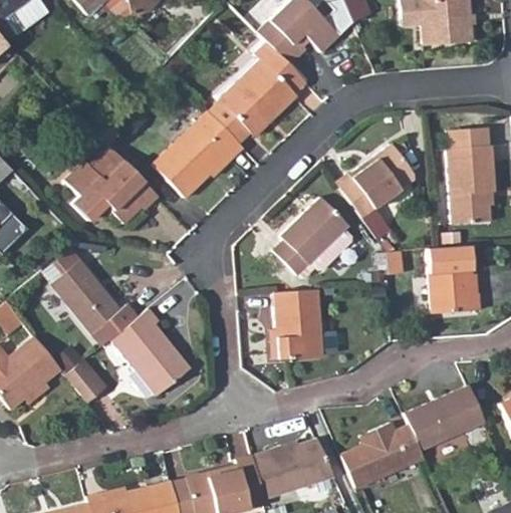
[(0,0),(0,20),(6,17),(18,33),(49,10),(42,0),(0,0)]
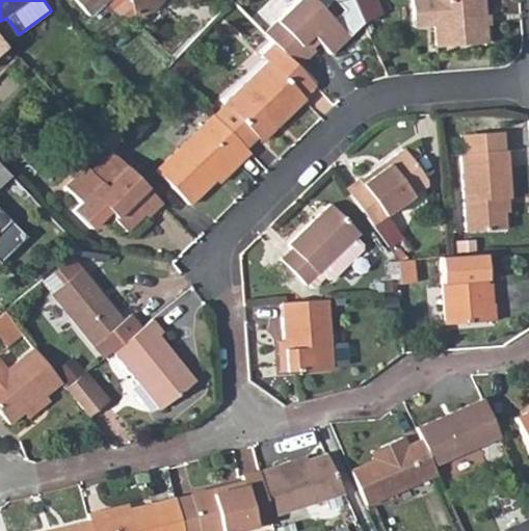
[(108,0),(79,0),(91,15),(108,0)]
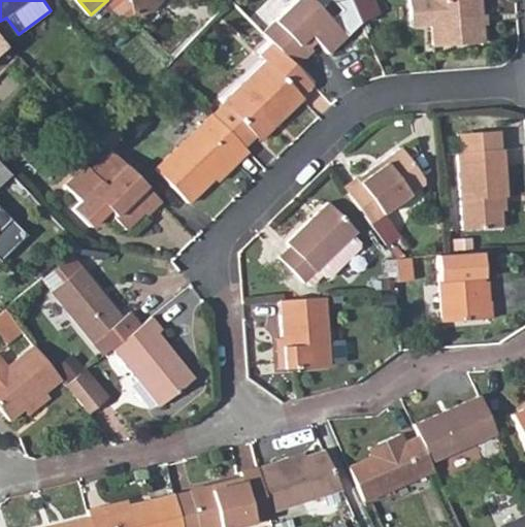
[(107,0),(115,8),(119,12),(126,13),(132,15),(136,14),(142,13),(149,11),(156,8),(162,0),(107,0)]
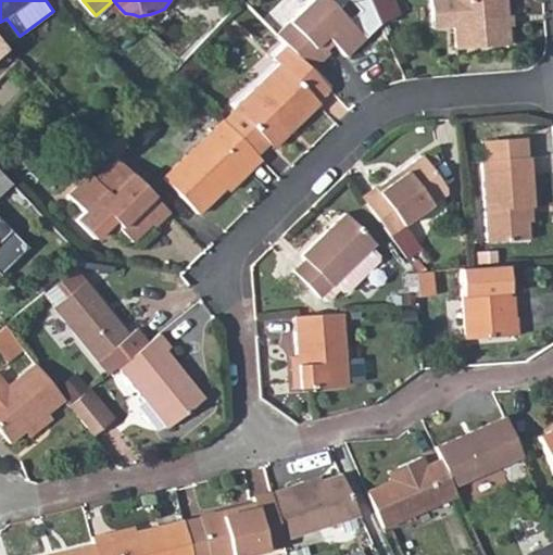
[(364,36),(325,0),(311,0),(277,35),(288,47),(312,70),(328,52),(319,43),(327,36),(346,54),(364,36)]
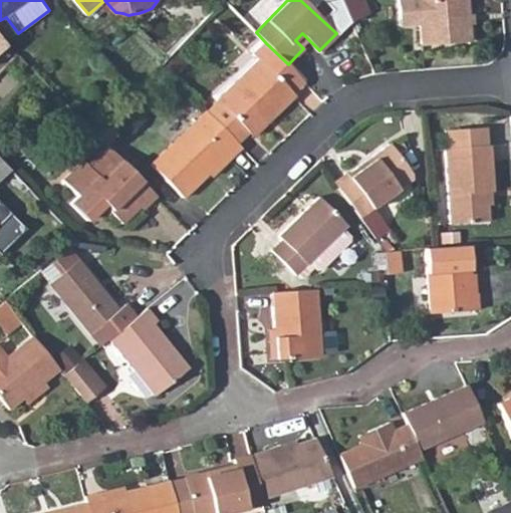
[(345,0),(354,19),(374,10),(369,0),(345,0)]
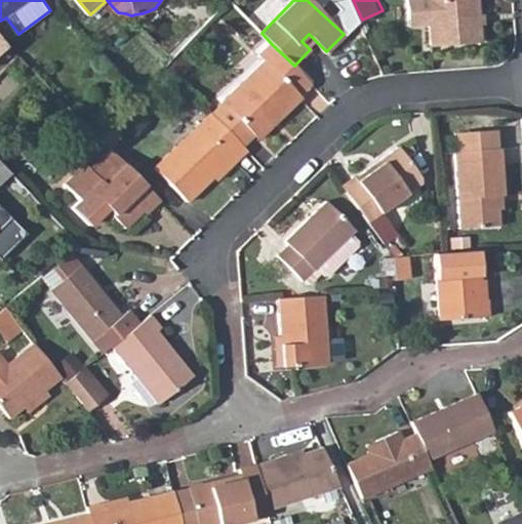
[(434,0),(438,46),(488,43),(485,0),(434,0)]
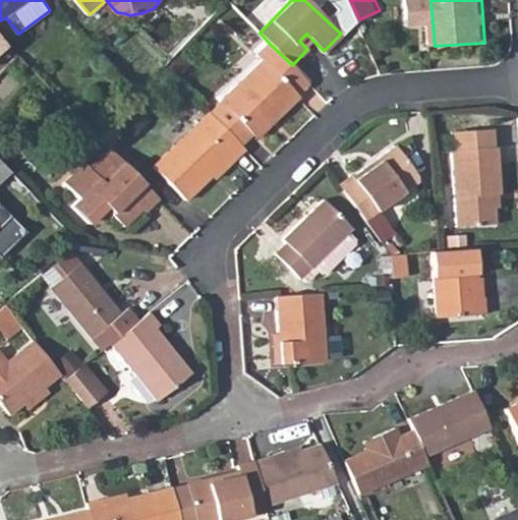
[(270,44),(259,56),(265,62),(224,103),(256,134),(276,115),(280,119),(301,96),(298,93),(309,82),(292,65),(270,44)]
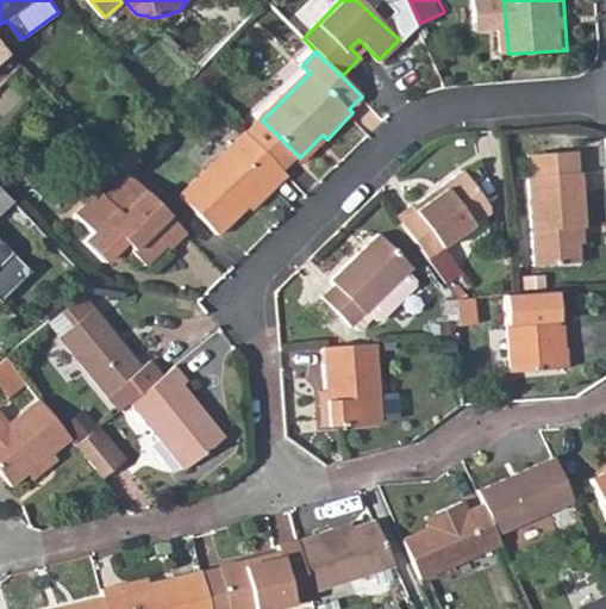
[(287,172),(300,157),(262,120),(249,135),(287,172)]
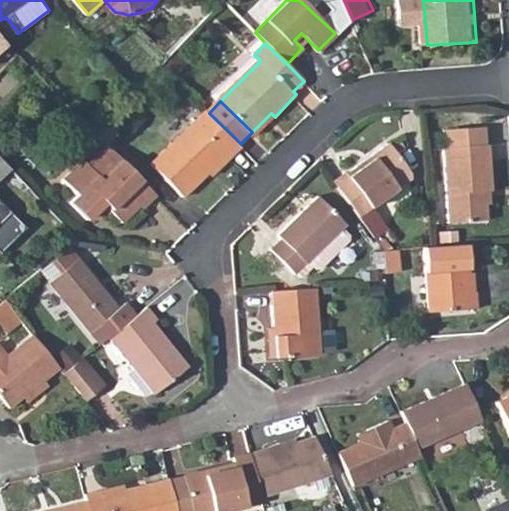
[(211,173),(228,155),(232,158),(243,147),(241,144),(209,113),(207,111),(155,165),(187,197),(211,173)]
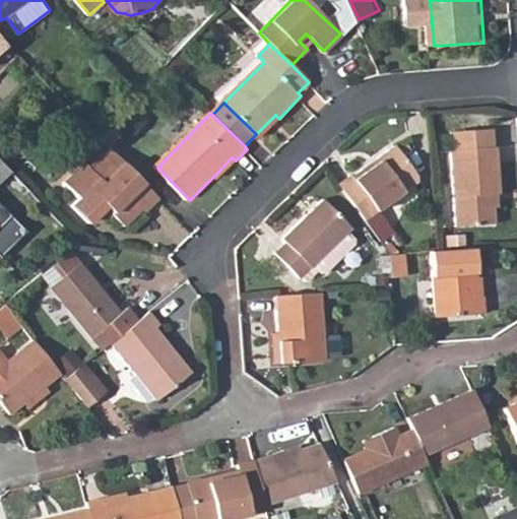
[(260,138),(279,119),(275,115),(256,134),(260,138)]
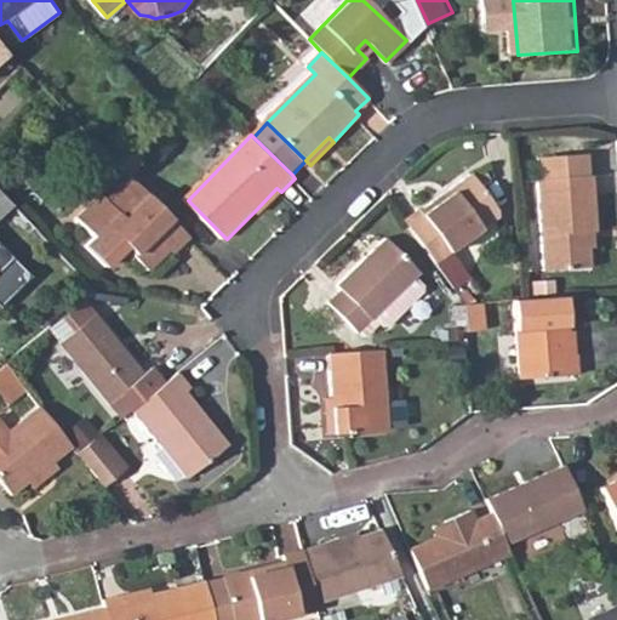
[(541,159),(542,180),(590,177),(589,155),(541,159)]
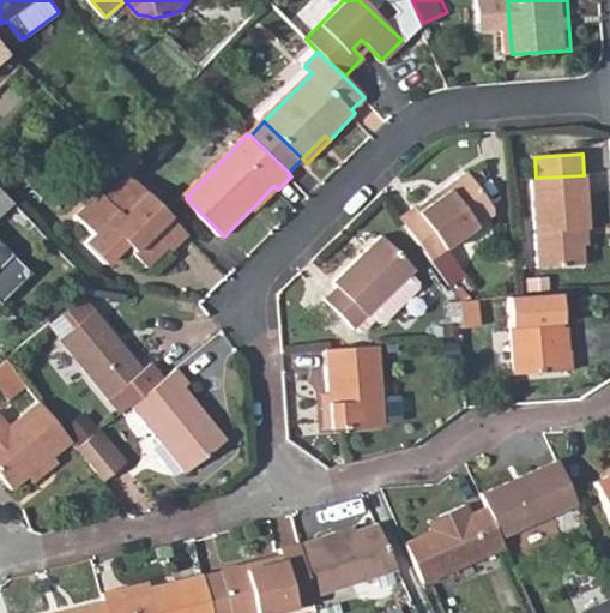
[(420,206),(417,203),(402,216),(434,262),(447,278),(463,266),(451,250),(495,216),(496,206),(495,204),(470,172),(452,184),(454,186),(440,197),(438,193),(420,206)]
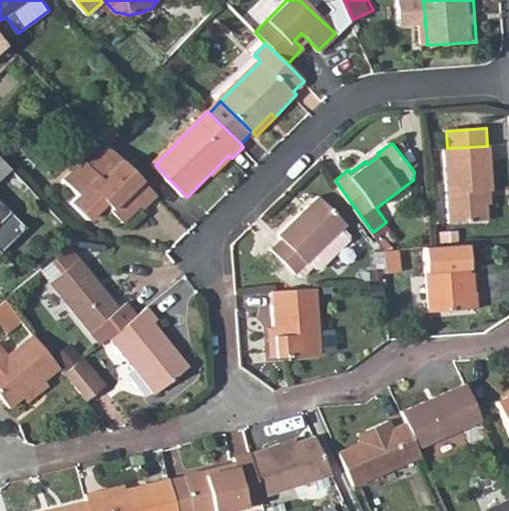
[(450,223),(488,221),(486,203),(485,191),(490,191),(493,191),(490,145),(487,146),(447,148),(445,148),(450,223)]
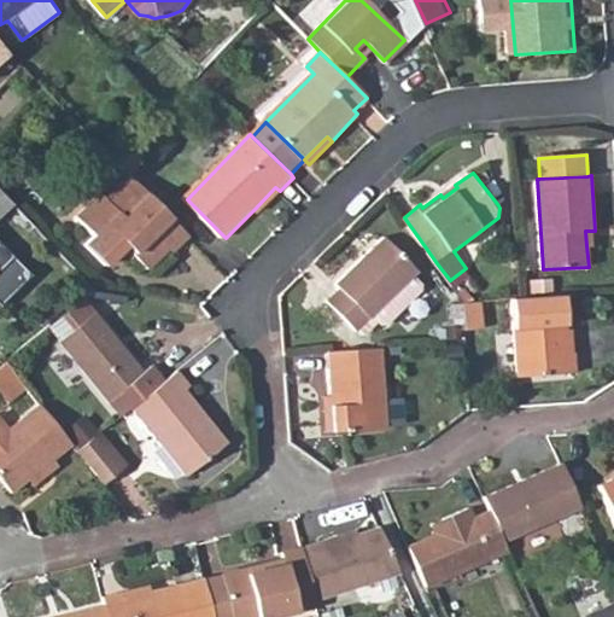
[(134,181),(111,205),(105,199),(82,223),(100,242),(92,250),(112,271),(132,251),(139,257),(136,260),(152,274),(173,254),(175,256),(192,239),(134,181)]
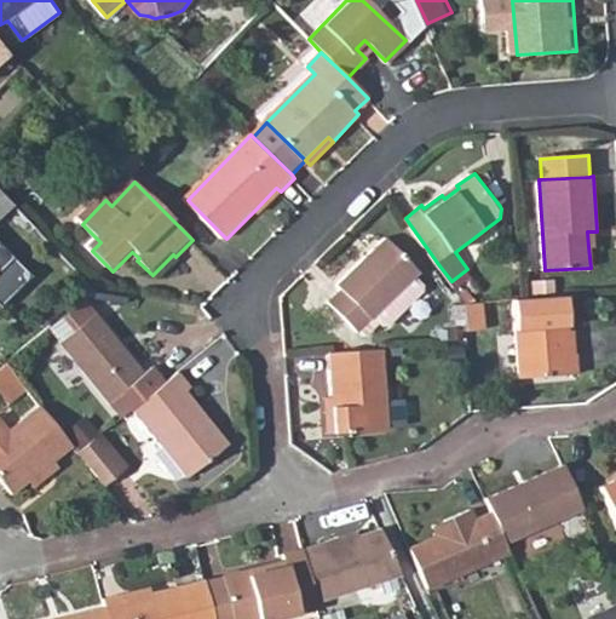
[(0,219),(17,204),(0,185),(0,219)]
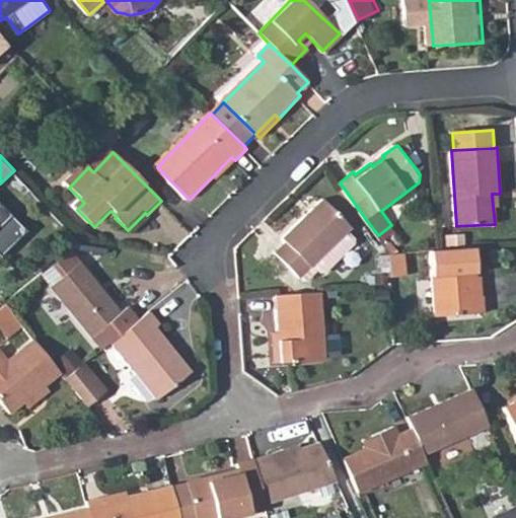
[(235,160),(231,157),(214,175),(217,178),(235,160)]
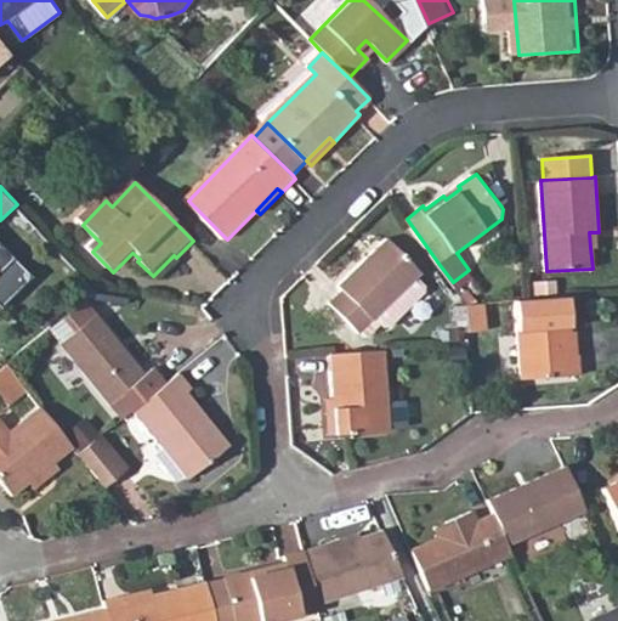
[(396,321),(431,287),(431,281),(423,272),(424,271),(390,237),(341,284),(346,289),(334,303),(363,331),(381,312),(390,321),(396,321)]
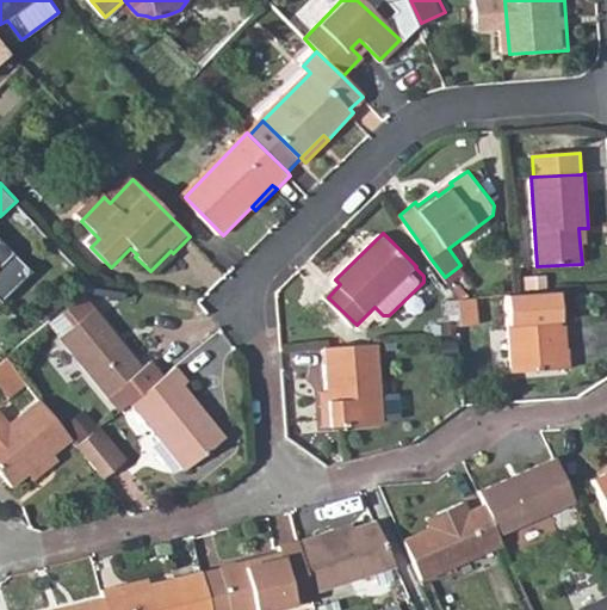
[(0,297),(4,302),(35,272),(0,235),(0,297)]
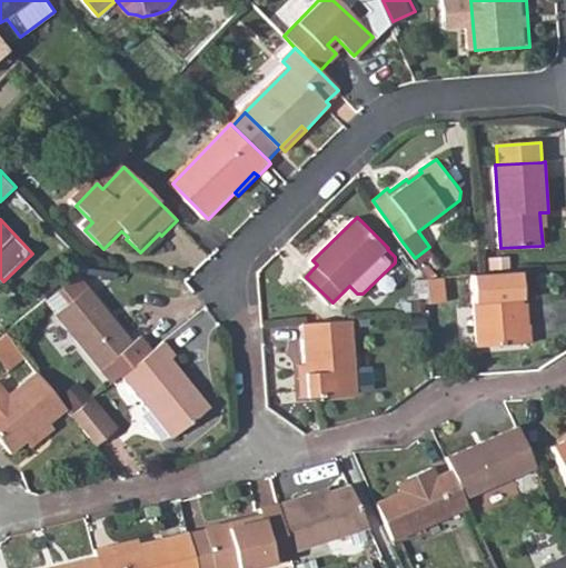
[(429,247),(415,258),(420,265),(435,253),(429,247)]
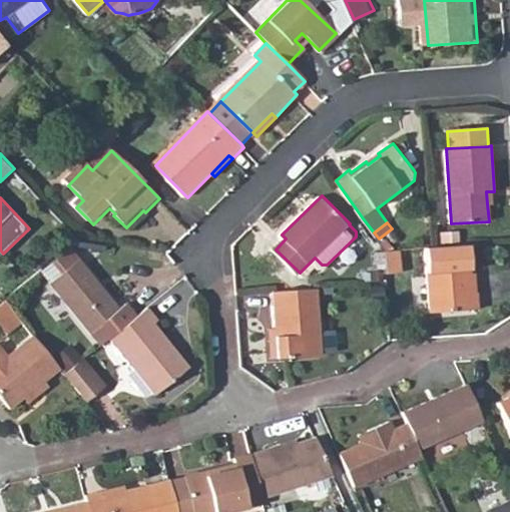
[(428,247),(431,315),(479,313),(478,296),(475,297),(473,275),(471,275),(470,245),(433,247),(428,247)]
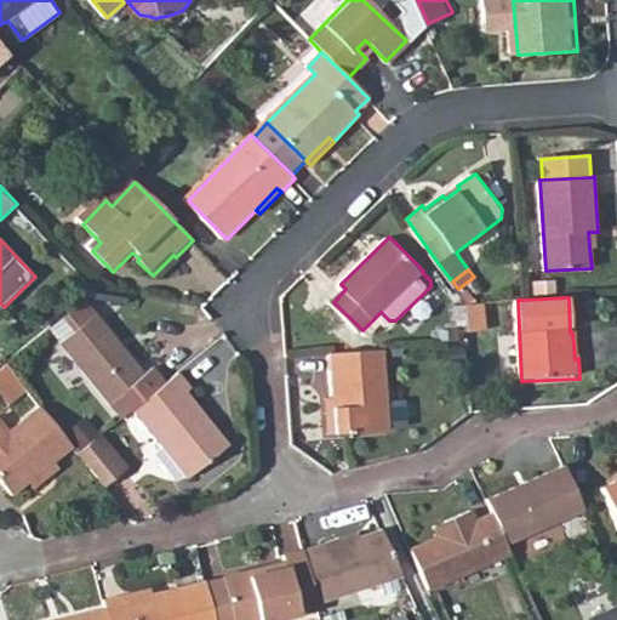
[(75,330),(98,314),(87,299),(66,316),(75,330)]
